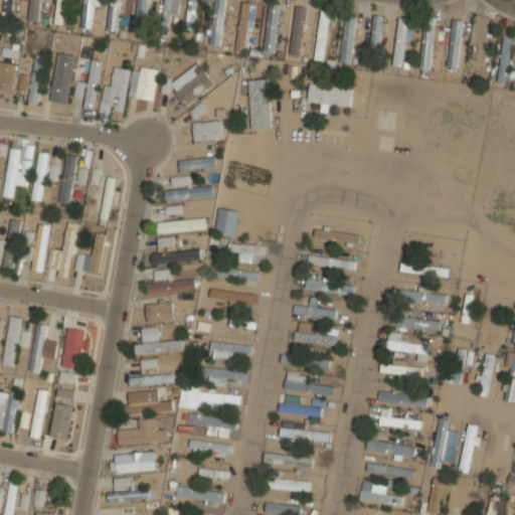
[(16,0),(4,0),(4,15),(16,15),(16,0)]
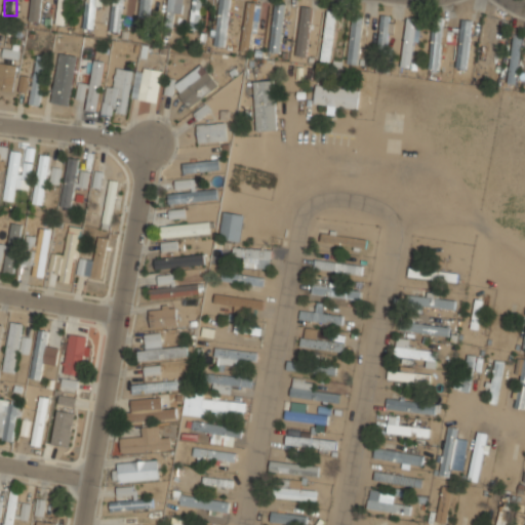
[(31,0),(29,21),(39,22),(41,0),(31,0)]
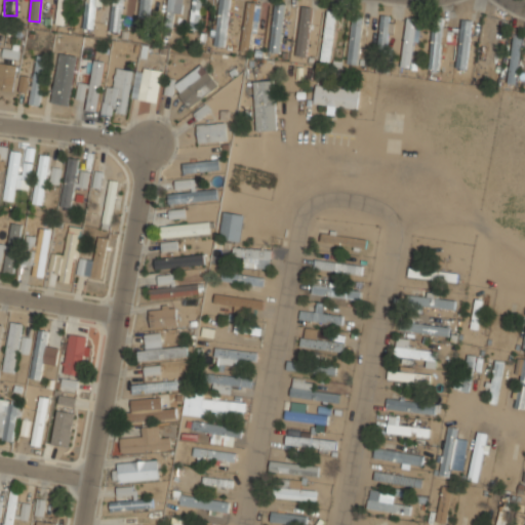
[(68,0),(57,0),(55,24),(65,26),(68,0)]
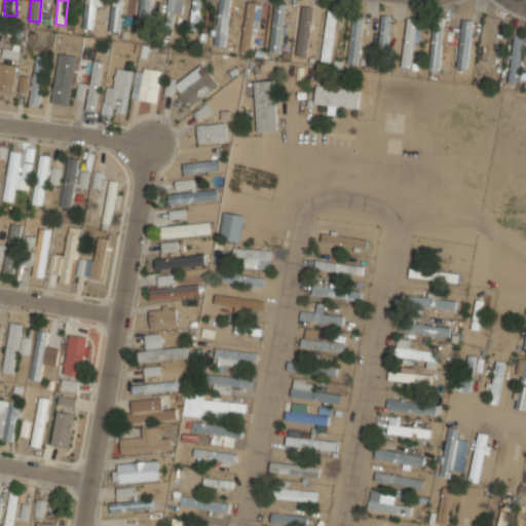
[(101,0),(85,0),(82,28),(92,29),(97,4),(101,4),(101,0)]
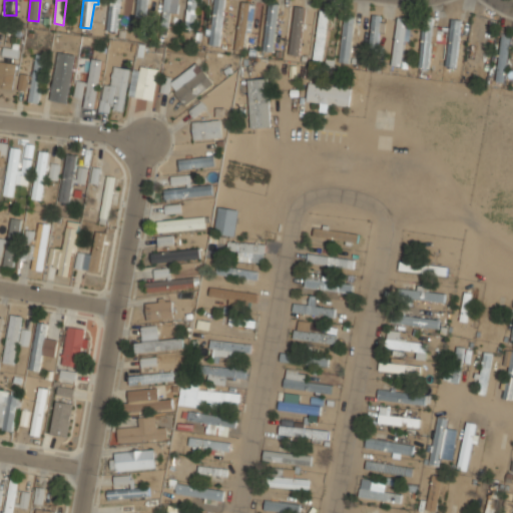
[(109,0),(108,30),(118,31),(119,0),(109,0)]
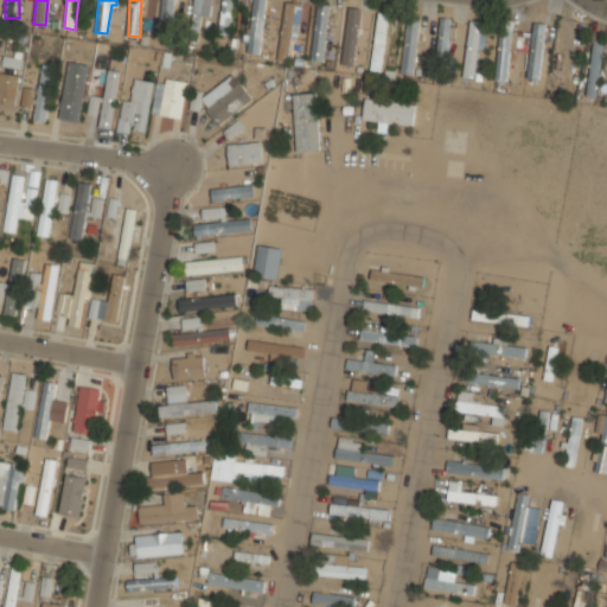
[(171,0),(160,0),(163,20),(173,20),(171,0)]
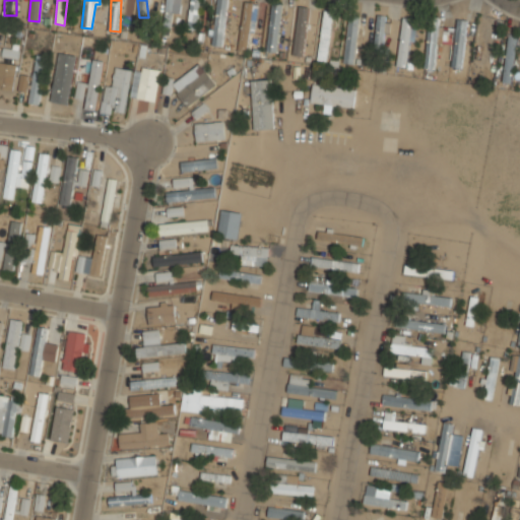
[(181,0),(167,0),(167,15),(181,15),(181,0)]
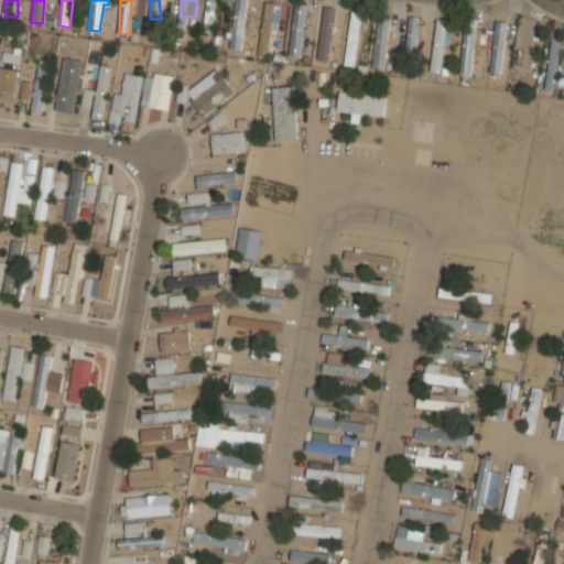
[(213,32),(216,0),(206,0),(203,31),(213,32)]
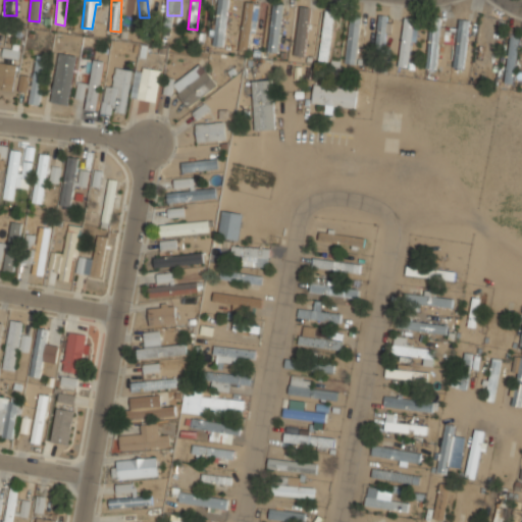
[(223,46),(226,0),(214,0),(211,45),(223,46)]
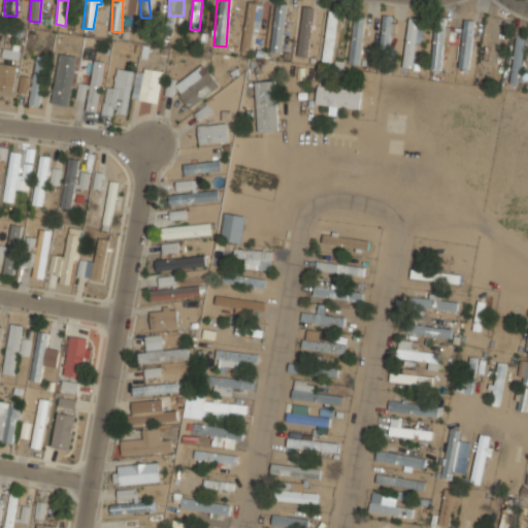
[(244,51),(256,51),(256,2),(244,2),(244,51)]
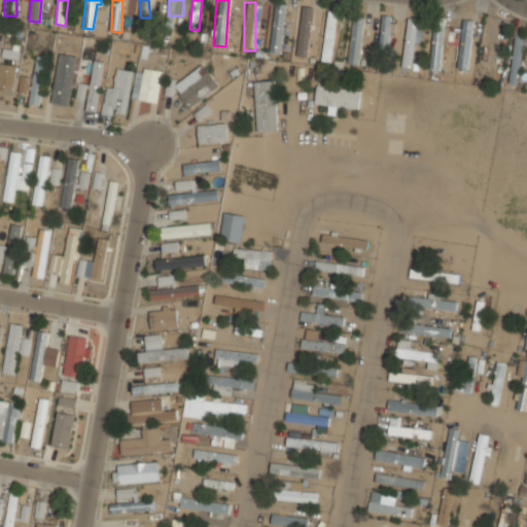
[(286,3),(276,2),(270,51),(279,53),(286,3)]
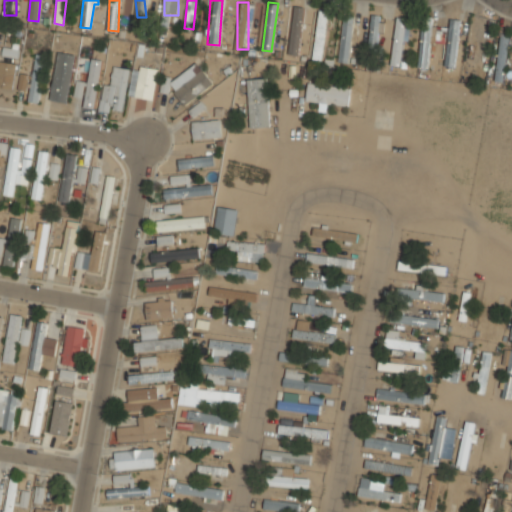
[(288,54),(305,56),(311,8),(294,6),(288,54)]
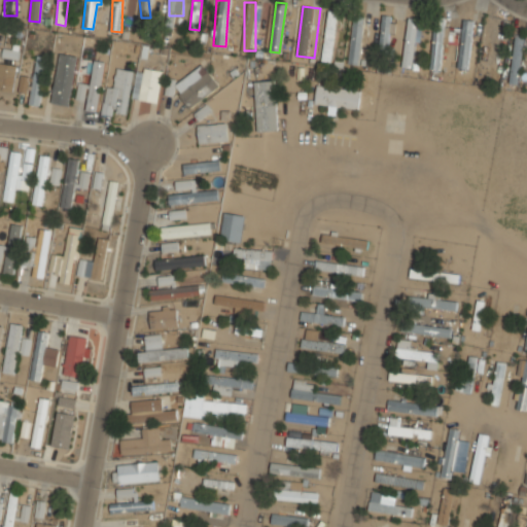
[(338,11),(328,10),(321,60),(330,62),(338,11)]
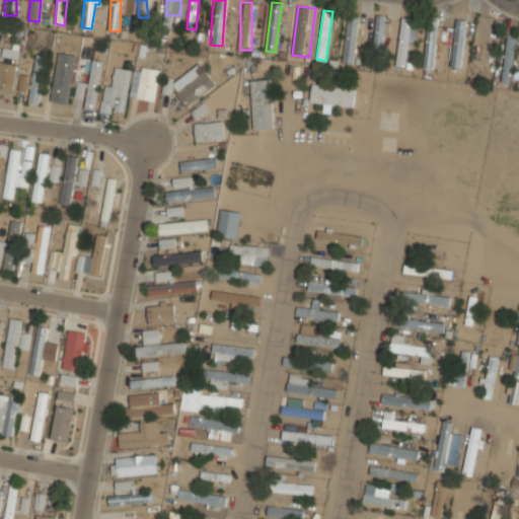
[(359,16),(349,14),(343,62),(354,64),(359,16)]
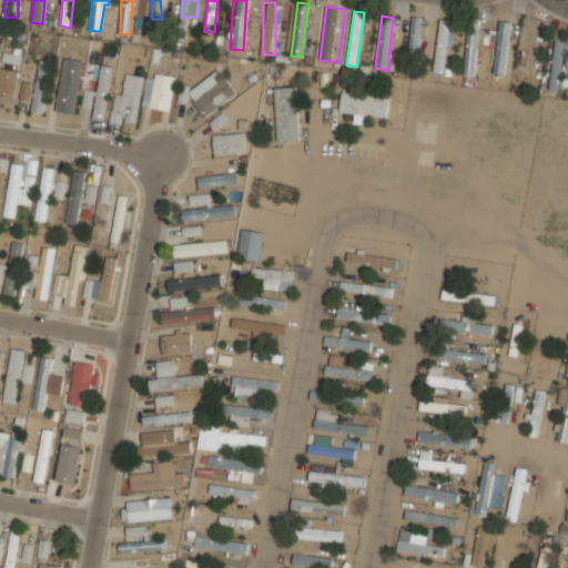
[(422,17),(413,16),(407,52),(417,53),(422,17)]
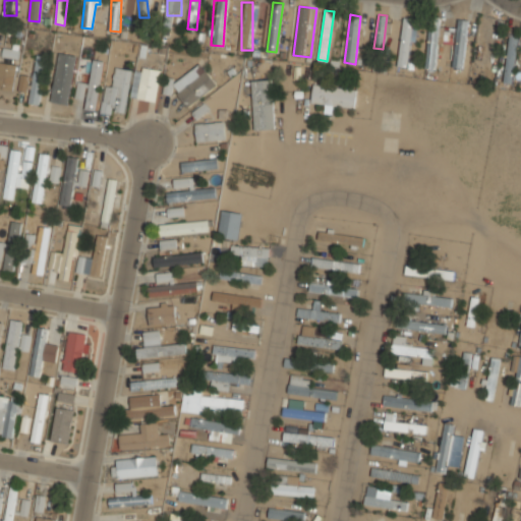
[(415,18),(403,17),(398,67),(410,68),(415,18)]
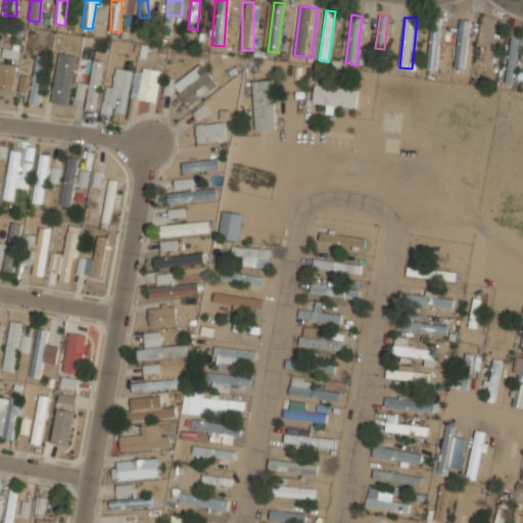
[(438,69),(440,41),(455,42),(456,28),(431,26),(427,68),(438,69)]
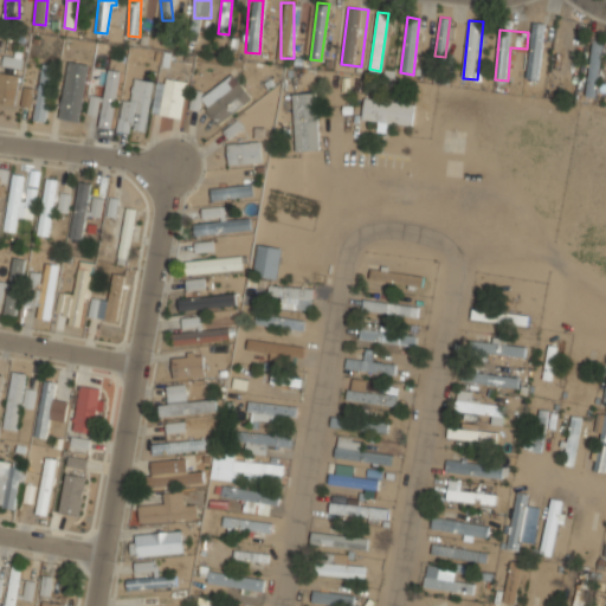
[(600,43),(590,43),(588,96),(598,96),(600,43)]
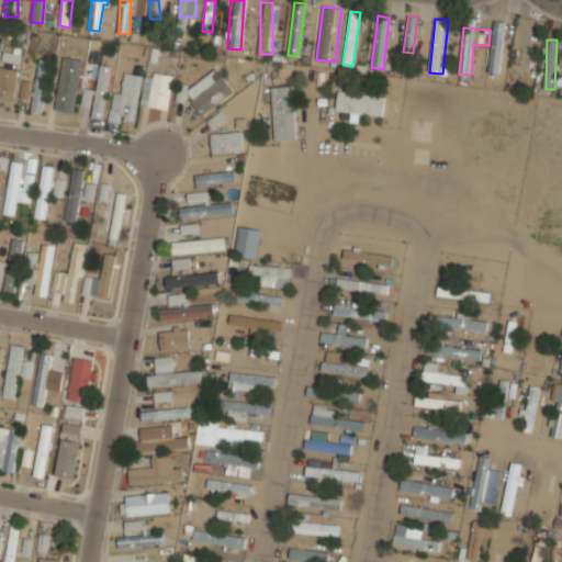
[(20,62),(20,53),(3,53),(3,60),(20,62)]
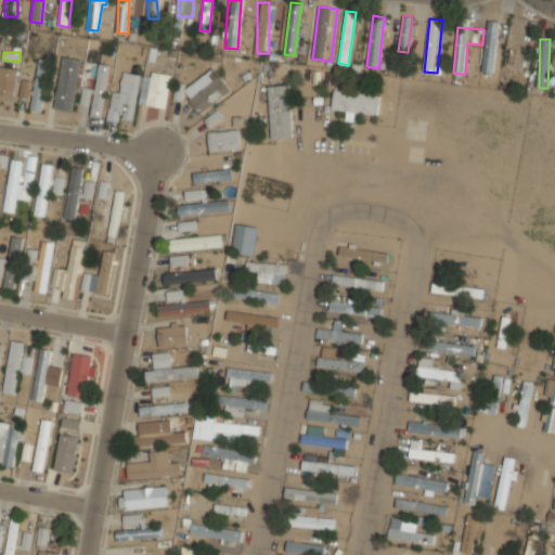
[(62,55),(54,108),(73,112),(81,59),(62,55)]
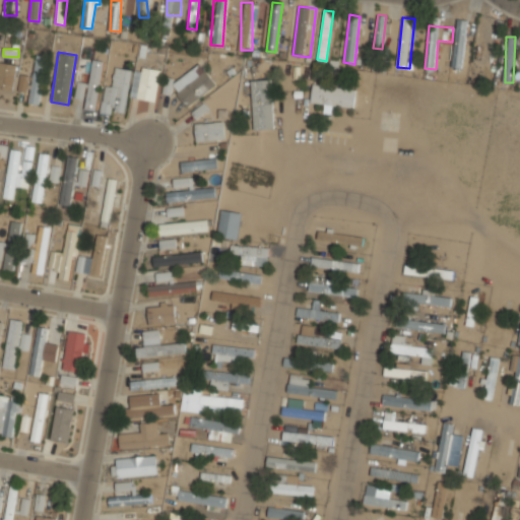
[(48,56),(36,54),(28,103),(40,105),(48,56)]
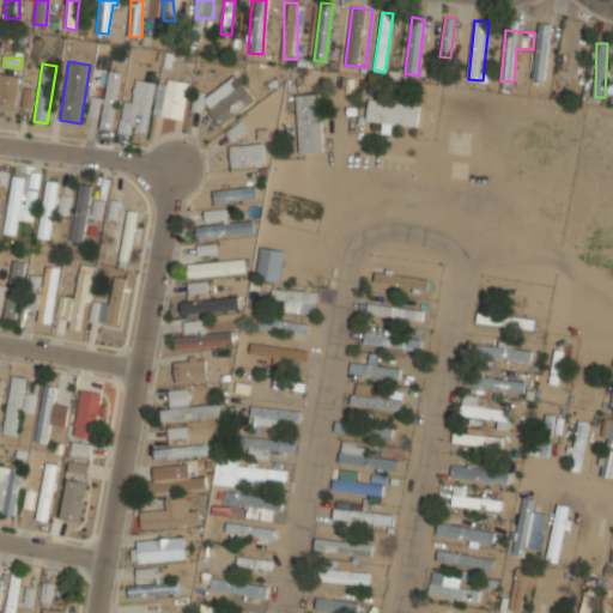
[(113,131),(123,72),(110,70),(99,128),(113,131)]
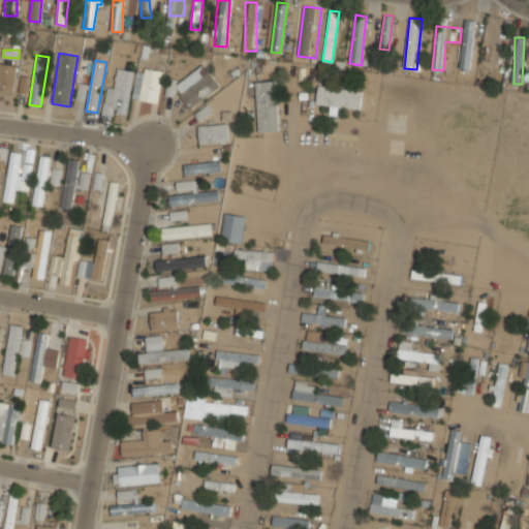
[(18,65),(0,61),(0,89),(11,92),(18,65)]
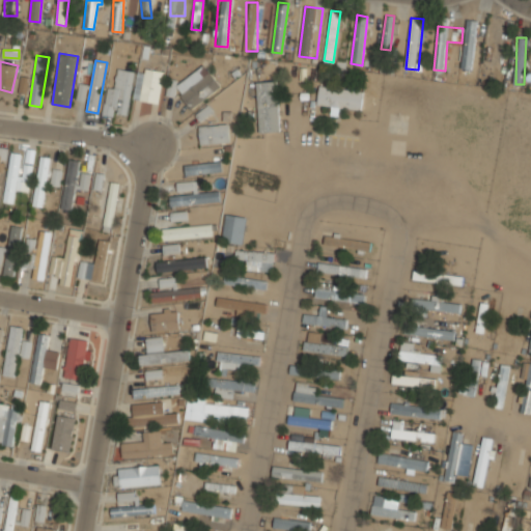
[(174,87),(192,109),(220,85),(202,64),(174,87)]
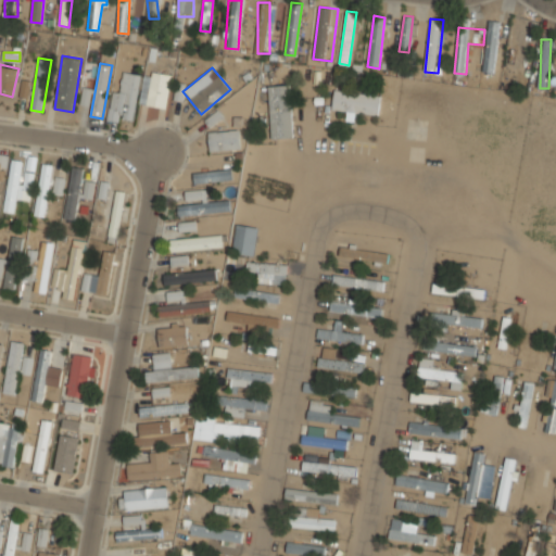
[(141,75),(118,71),(109,119),(131,124),(141,75)]
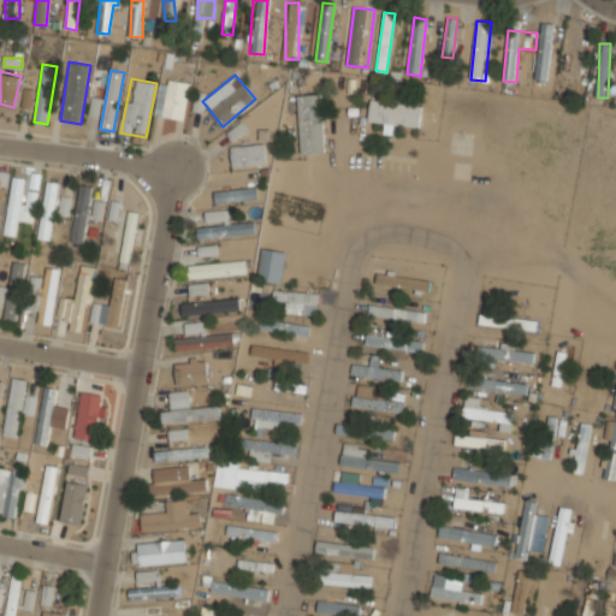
[(190,83),(169,80),(163,117),(184,120),(190,83)]
